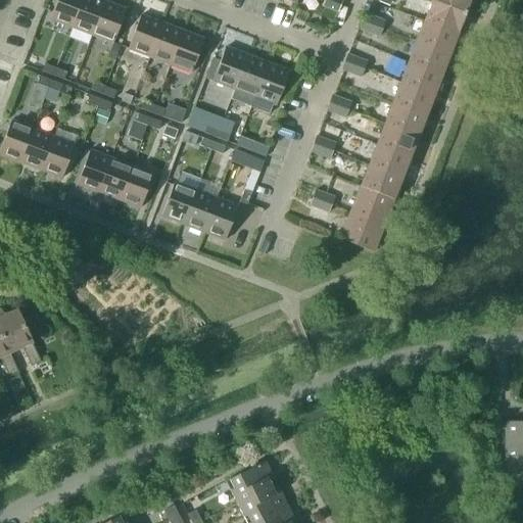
[(55,0),(49,18),(70,27),(80,0),(55,0)]
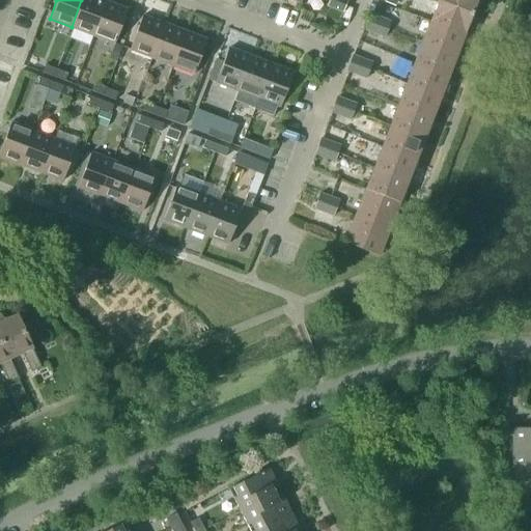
[(81,0),(72,27),(92,34),(105,1),(102,0),(81,0)]
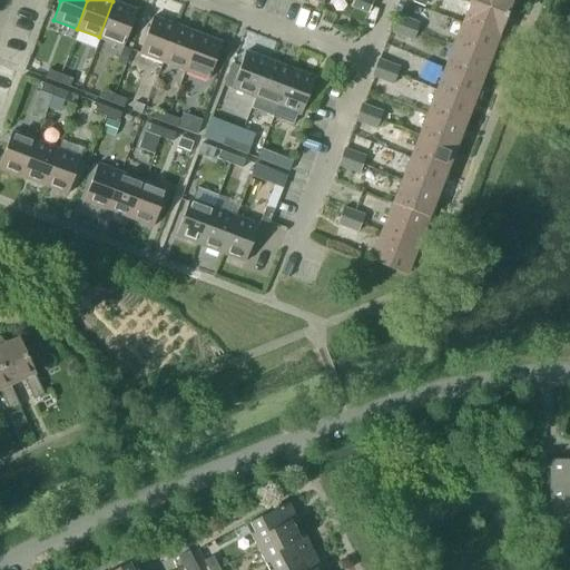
[(369,11),(373,0),(353,0),(352,5),(369,11)]
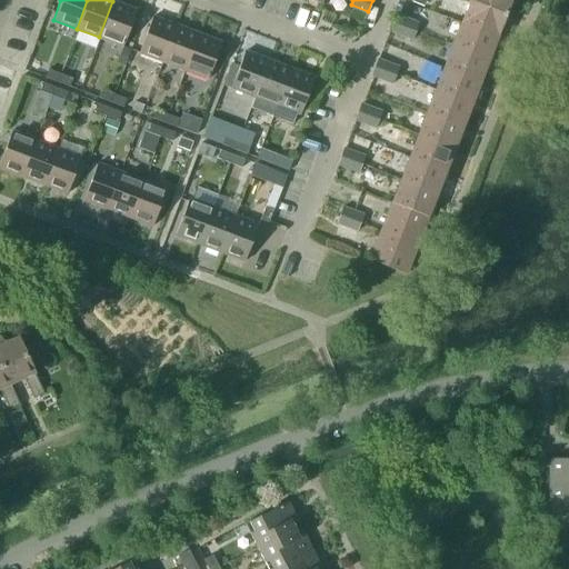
[(469,0),(460,22),(497,37),(506,15),(469,0)]
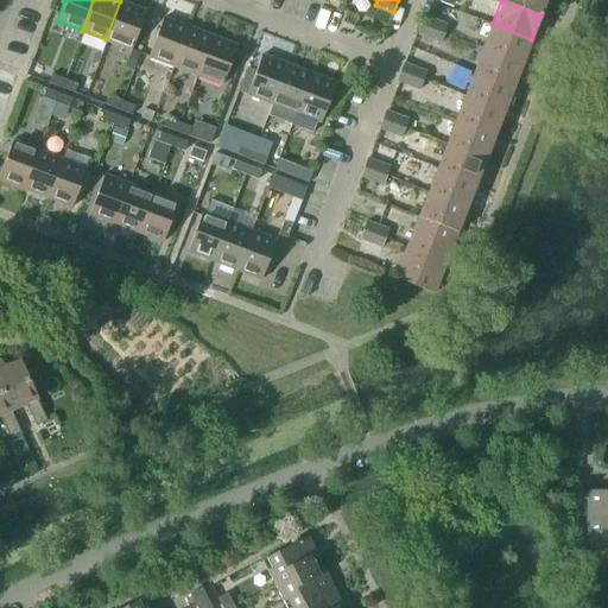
[(500,0),(501,0),(540,16),(546,0),(500,0)]
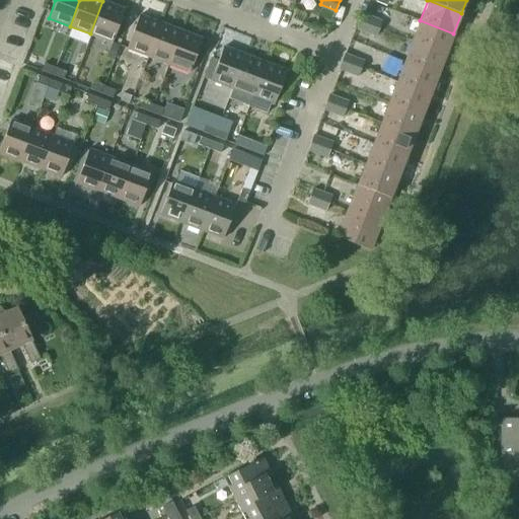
[(124,9),(102,1),(90,33),(112,42),(124,9)]
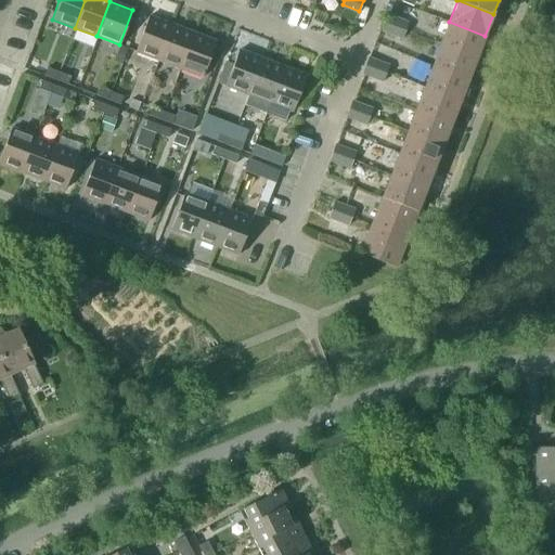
[(388,14),(385,23),(404,30),(408,22),(388,14)]
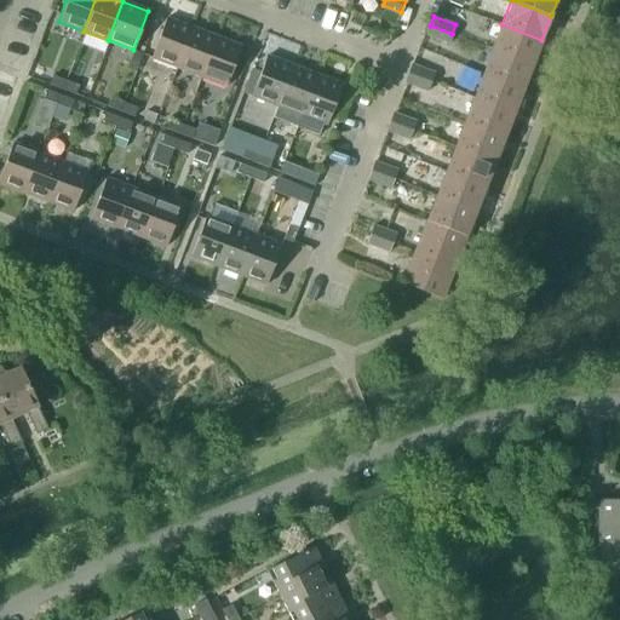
[(150,57),(176,67),(191,27),(166,17),(150,57)]
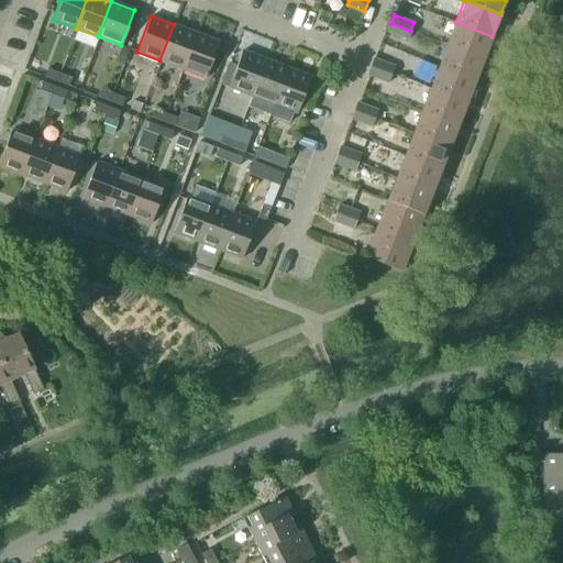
[(446,45),(483,58),(492,36),(455,22),(446,45)]
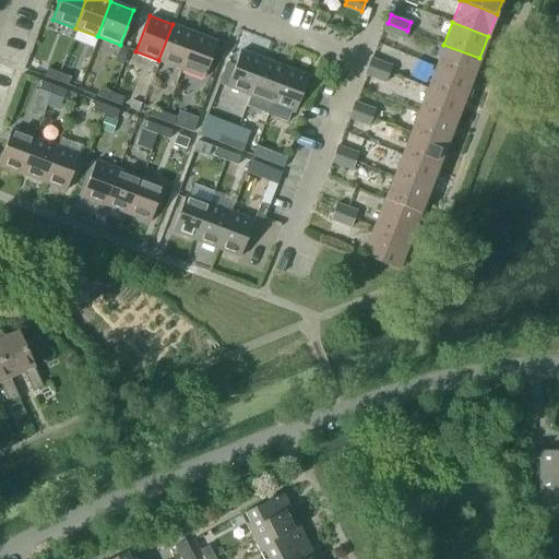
[(404,39),(407,31),(388,23),(384,32),(404,39)]
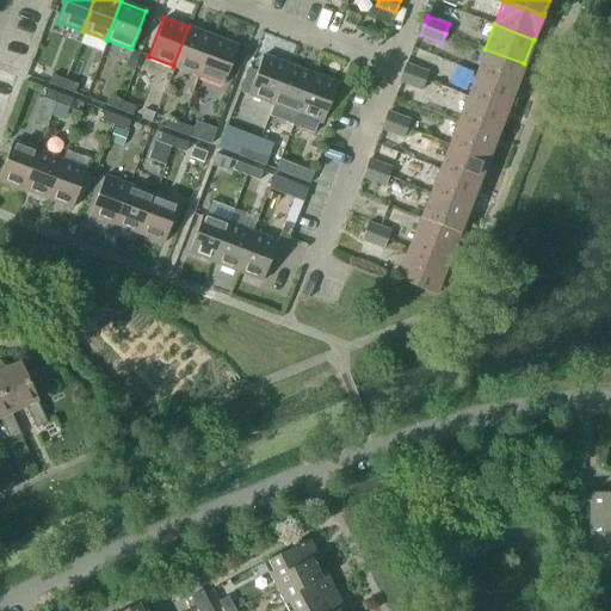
[(173,66),(198,75),(213,36),(189,26),(173,66)]
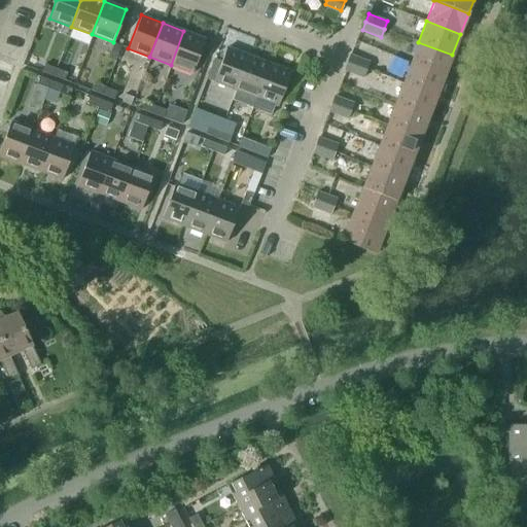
[(205,39),(183,31),(171,65),(191,72),(205,39)]
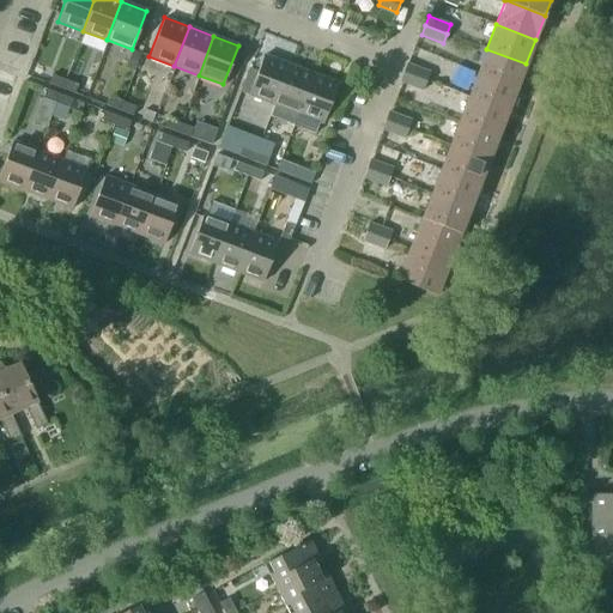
[(486,49),(477,73),(517,89),(526,64),(486,49)]
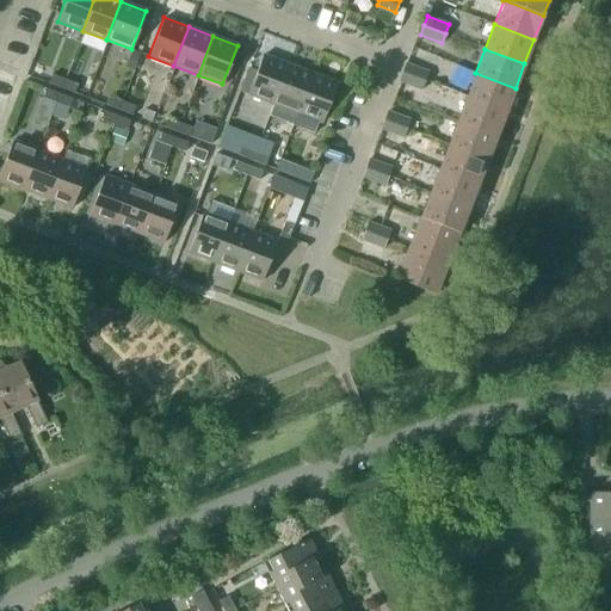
[(247,94),(272,104),(288,65),(261,55),(247,94)]
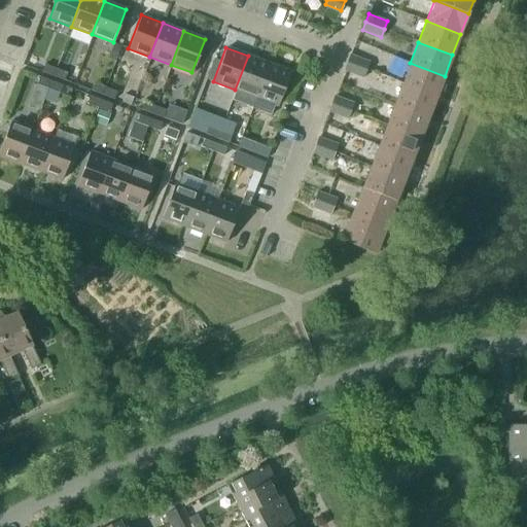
[(351,55),(348,63),(366,70),(370,61),(351,55)]
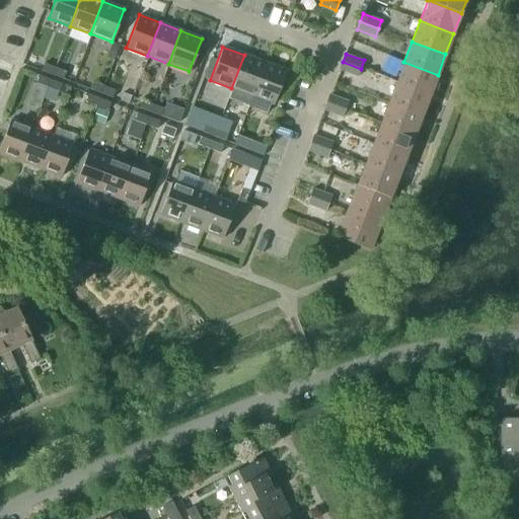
[(265,63),(244,55),(231,88),(252,95),(265,63)]
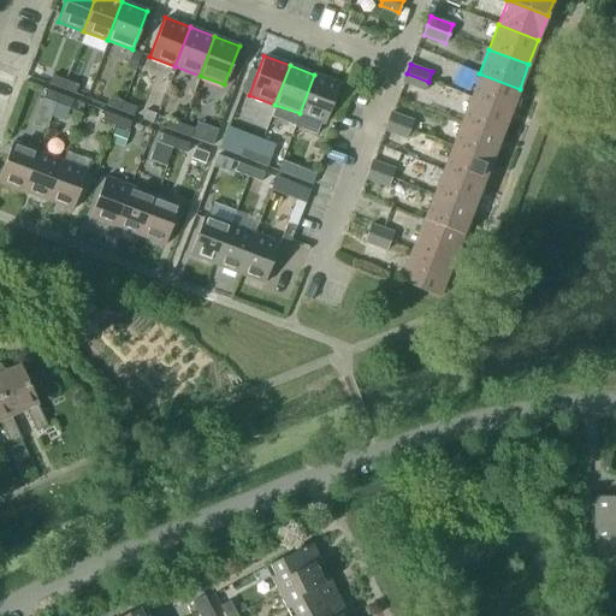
[(425,92),(428,82),(407,73),(402,83),(425,92)]
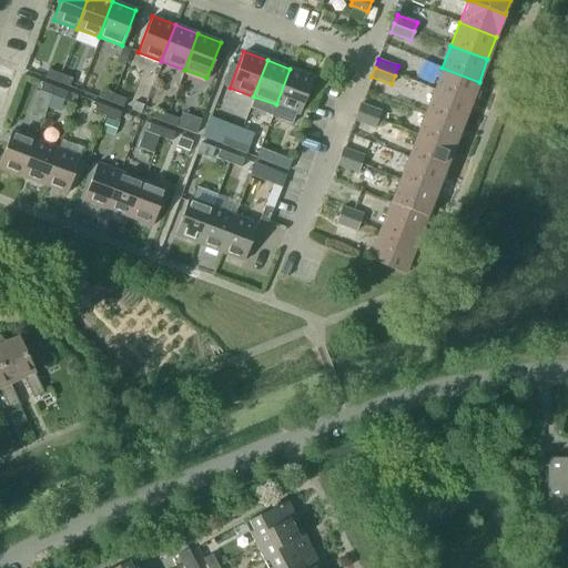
[(433,90),(470,104),(479,82),(442,68),(433,90)]
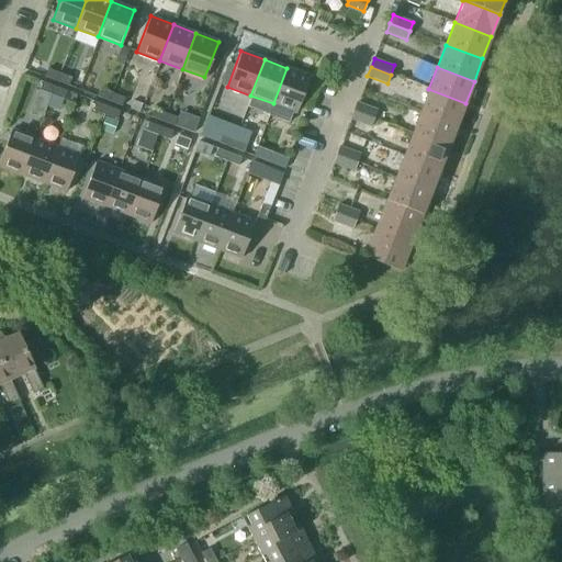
[(44,77),(56,81),(59,72),(47,68),(44,77)]
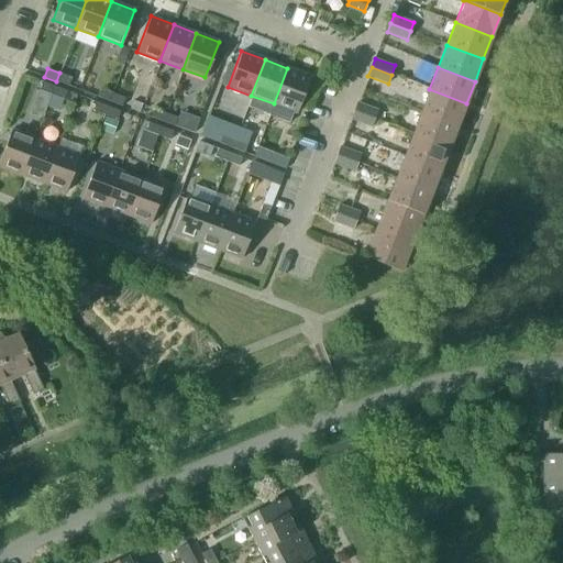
[(287,68),(274,103),(269,116),(289,122),(293,111),(297,112),(310,77),(287,68)]
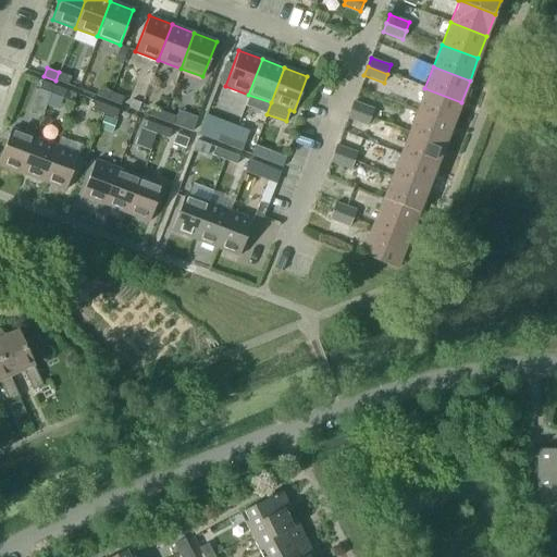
[(70,76),(59,72),(56,81),(67,84),(70,76)]
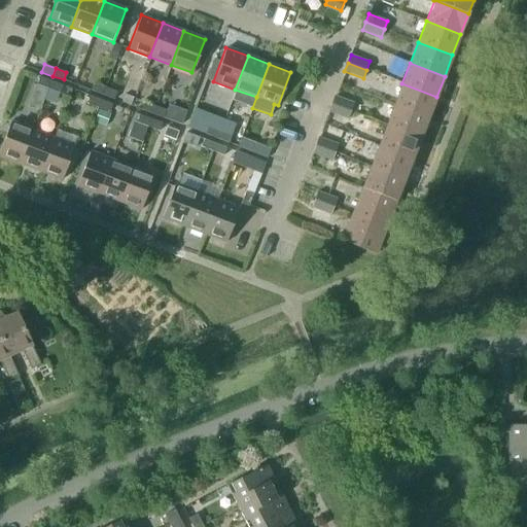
[(37,84),(48,89),(50,80),(40,77),(37,84)]
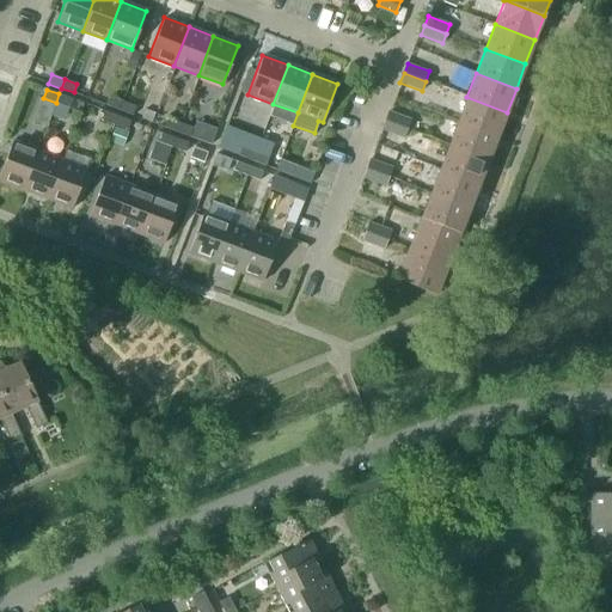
[(72,98),(59,93),(56,103),(68,106),(72,98)]
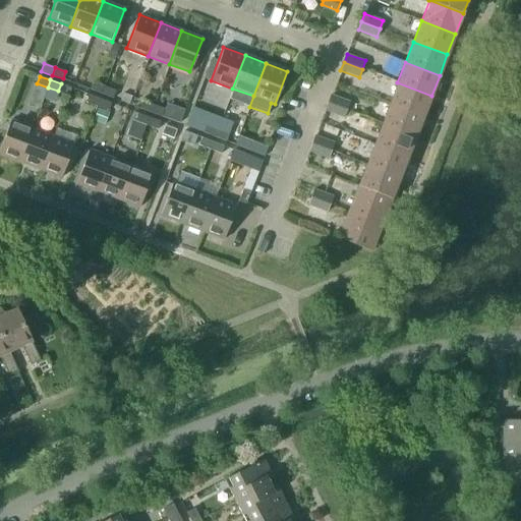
[(91,89),(102,94),(104,85),(94,81),(91,89)]
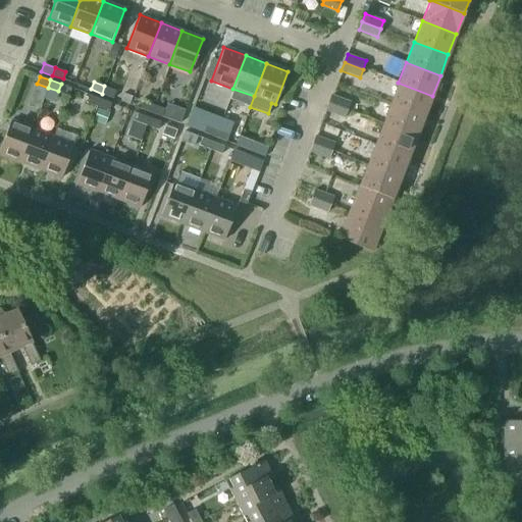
[(398,83),(390,103),(424,116),(432,96),(398,83)]
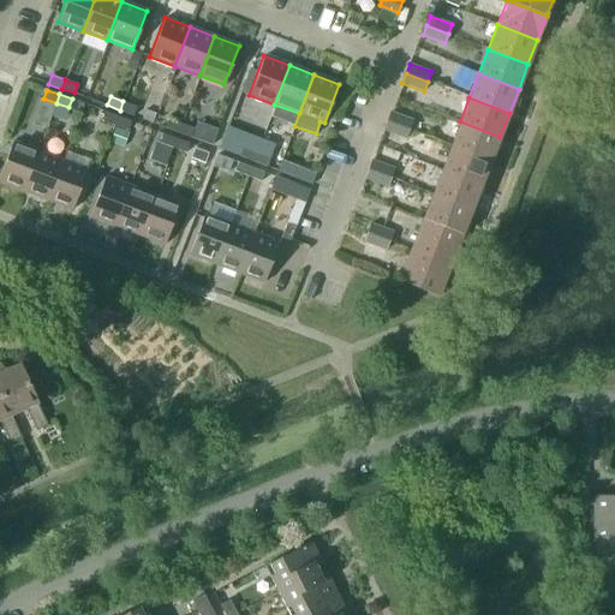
[(136,106),(123,101),(120,111),(132,115),(136,106)]
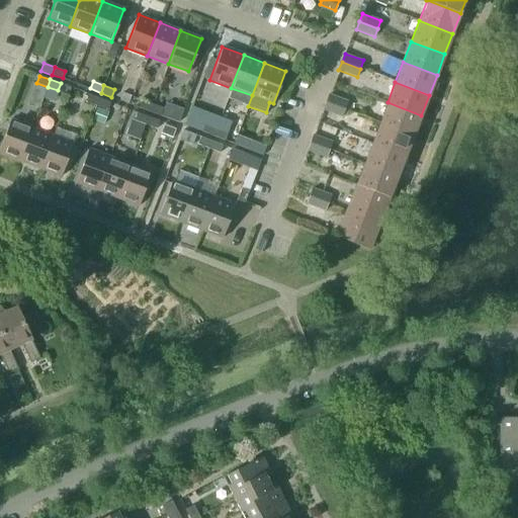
[(329,93),(326,101),(345,109),(348,101),(329,93)]
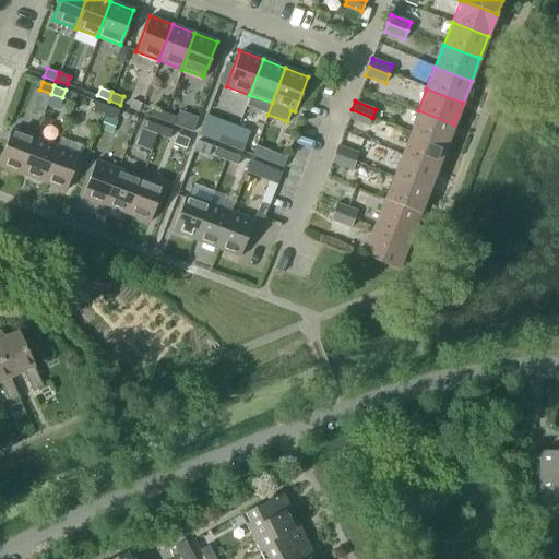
[(92,110),(104,114),(107,106),(95,102),(92,110)]
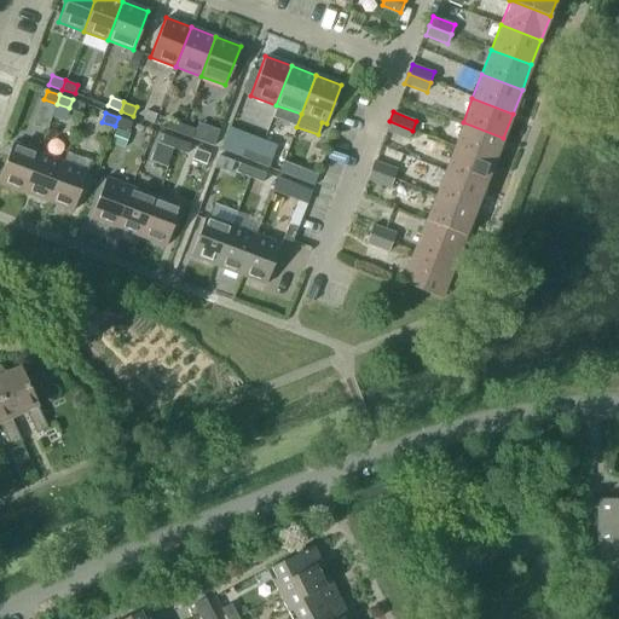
[(131,121),(119,117),(115,126),(127,131),(131,121)]
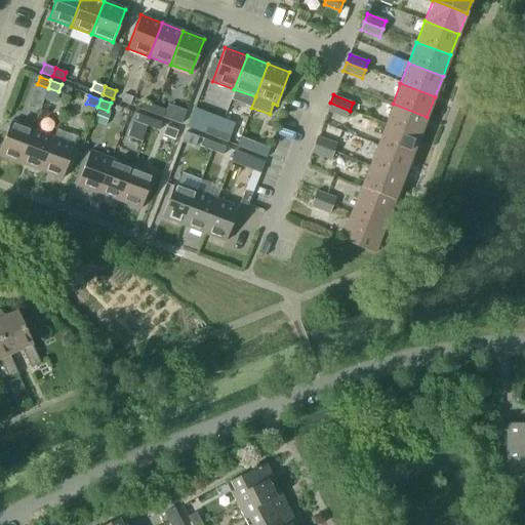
[(142,109),(152,113),(154,106),(144,102),(142,109)]
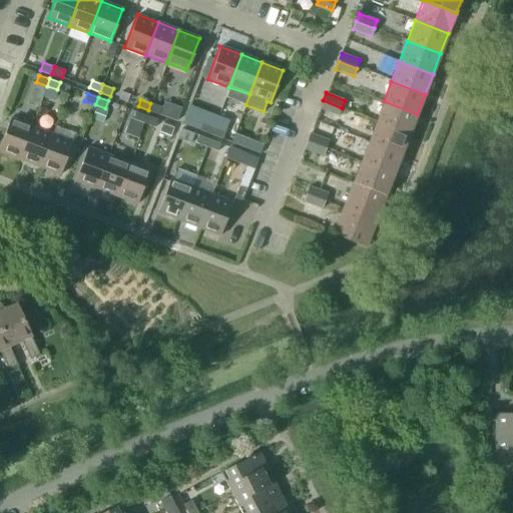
[(339,116),(342,108),(323,100),(320,108),(339,116)]
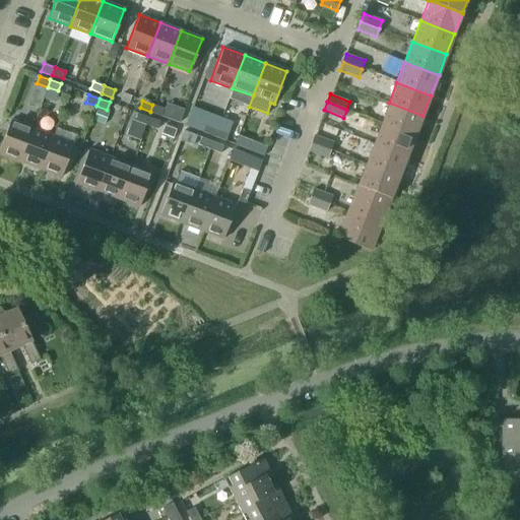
[(381,123),(414,136),(423,116),(389,103),(381,123)]
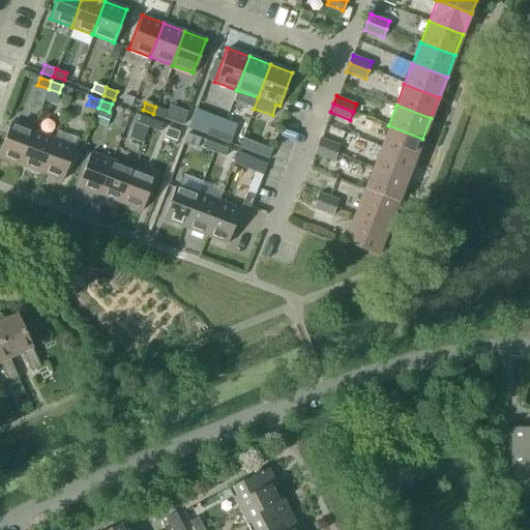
[(168,111),(155,107),(153,114),(165,118),(168,111)]
